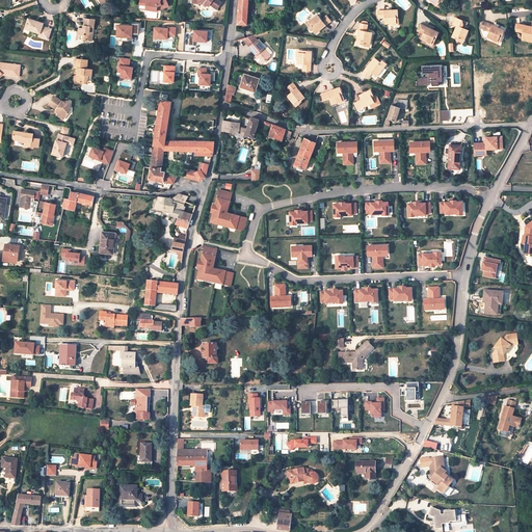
[(147,0),(139,0),(139,4),(145,5),(145,9),(156,11),(157,8),(161,7),(162,9),(167,8),(165,0),(151,0),(152,1),(148,0),(147,0)]
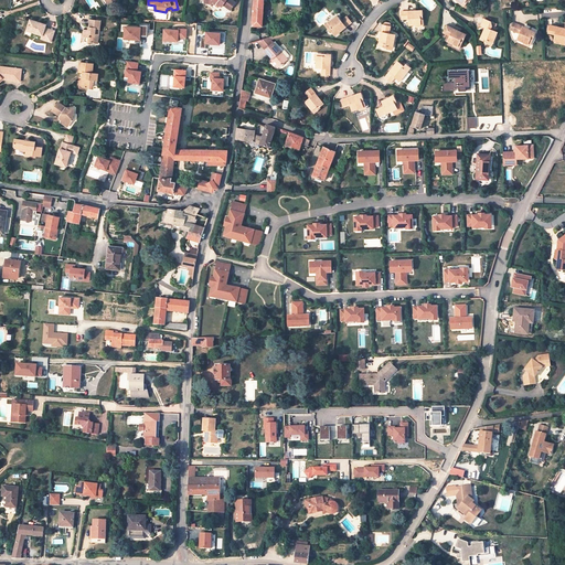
[(205,0),(205,3),(215,6),(217,3),(222,8),(224,6),(231,10),(236,2),(233,0),(205,0)]
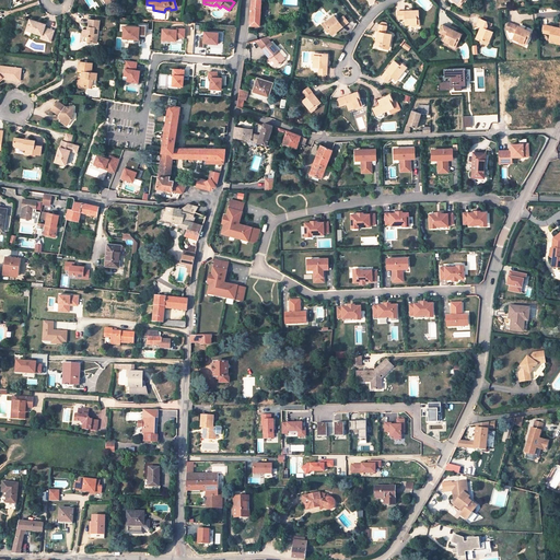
[(252,0),(252,7),(251,25),(259,26),(261,0),(252,0)]
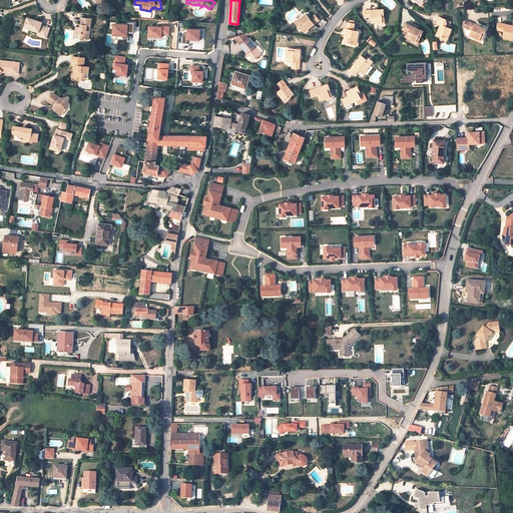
[(373,23),(379,22),(383,22),(383,17),(385,17),(384,9),(364,11),(365,19),(372,18),(373,23)]
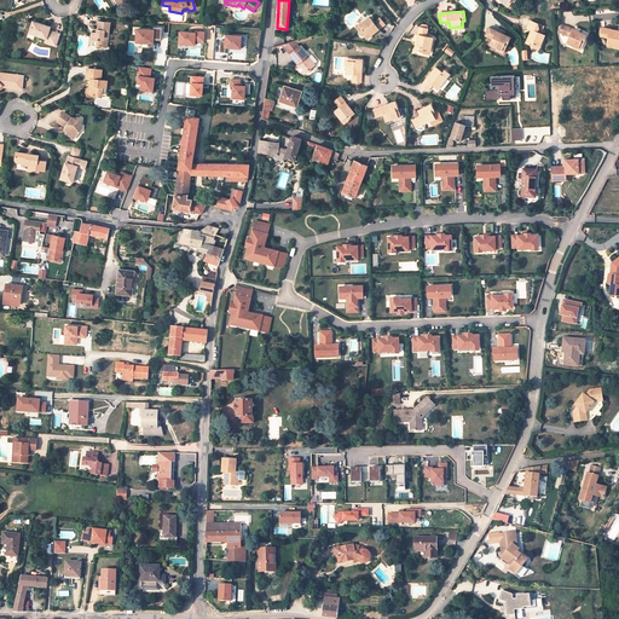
[(363,30),(360,32),(366,39),(385,24),(380,18),(374,23),(369,17),(359,25),(363,30)]
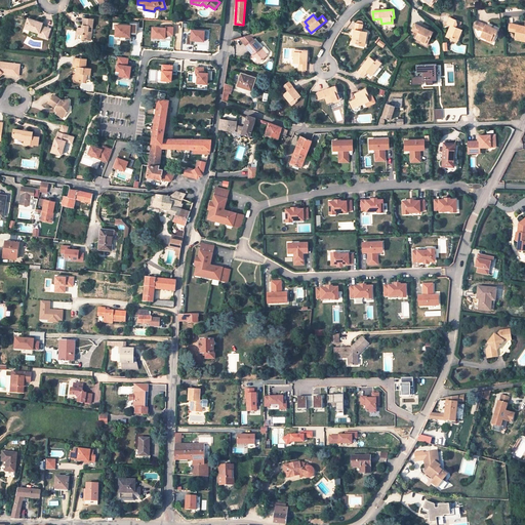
[(42,22),(27,17),(25,27),(39,32),(38,34),(46,37),(49,28),(41,25),(42,22)]
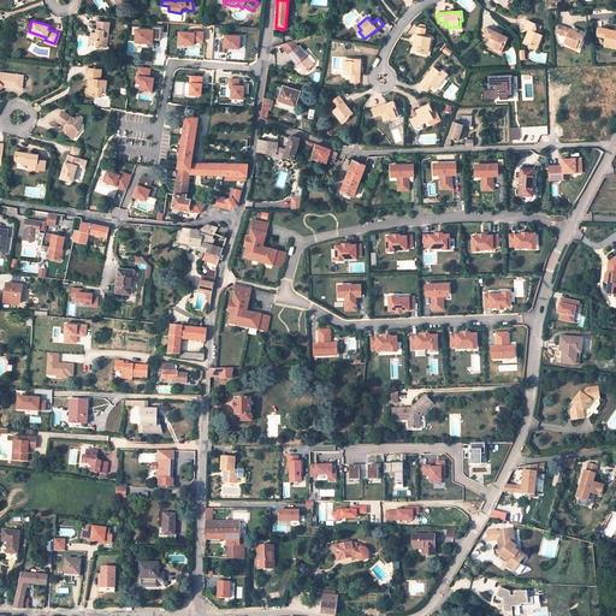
[(110,22),(98,21),(96,29),(100,29),(99,33),(94,31),(93,34),(90,34),(90,40),(96,40),(95,46),(106,47),(110,22)]
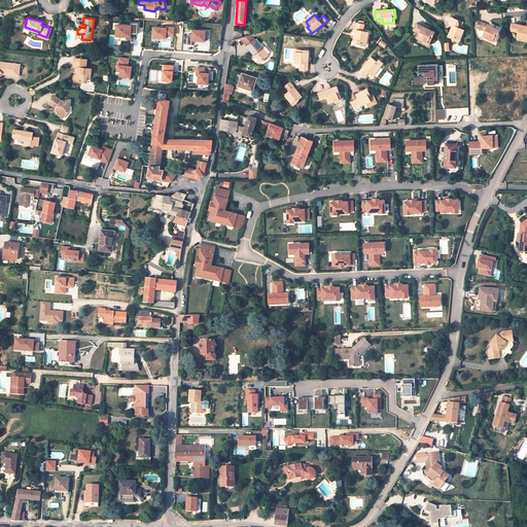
[(461,22),(451,18),(448,24),(452,25),(447,36),(454,39),(455,37),(459,39),(463,30),(459,28),(461,22)]
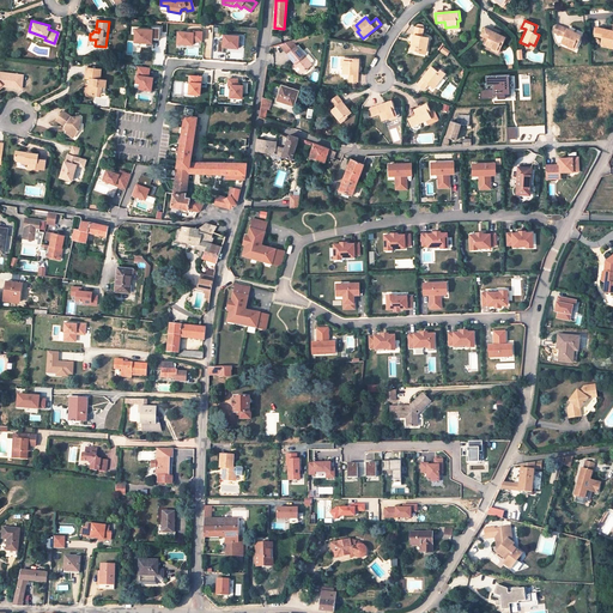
[(562,42),(568,46),(572,47),(575,42),(577,43),(581,34),(559,25),(557,34),(564,36),(562,42)]
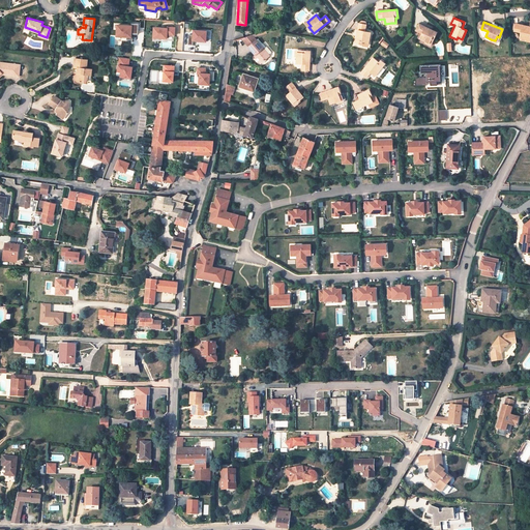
[(137,33),(137,24),(130,23),(130,26),(116,25),(115,35),(125,36),(125,39),(129,39),(129,33),(137,33)]
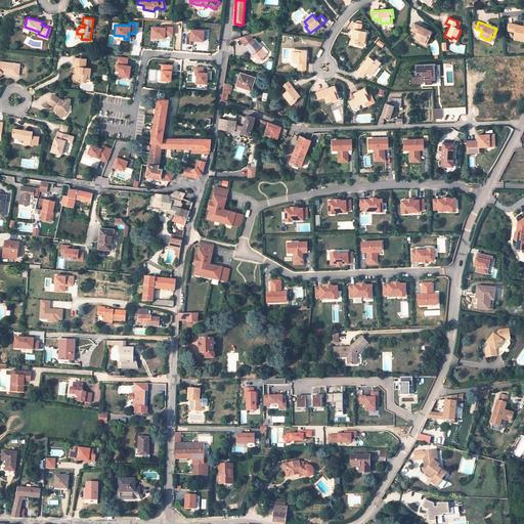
[(359,42),(364,43),(367,32),(361,31),(363,25),(355,23),(351,42),(359,44),(359,42)]
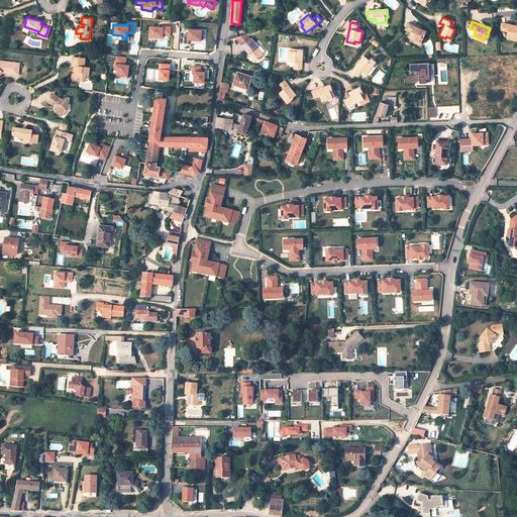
[(420,37),(422,37),(425,30),(408,22),(405,28),(411,31),(408,36),(414,39),(418,41),(420,37)]
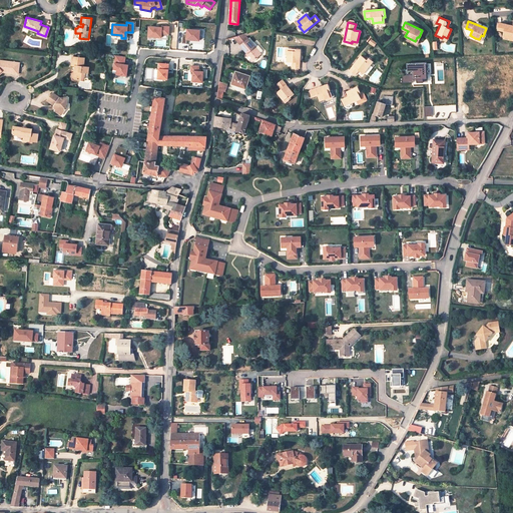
[(512,25),(499,22),(498,29),(504,31),(503,36),(509,38),(512,38),(512,25)]
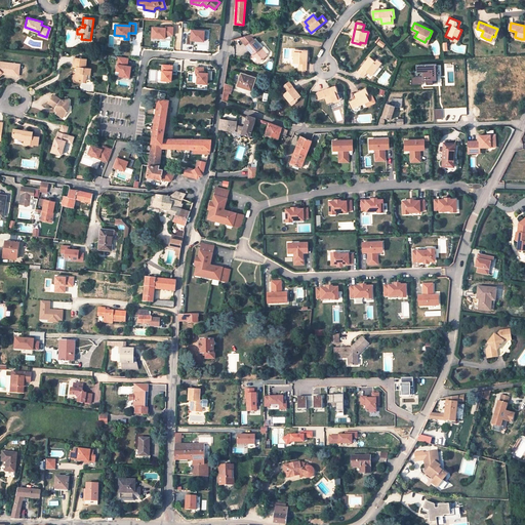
[(171,35),(171,27),(164,27),(164,28),(151,27),(150,37),(163,38),(164,34),(171,35)]
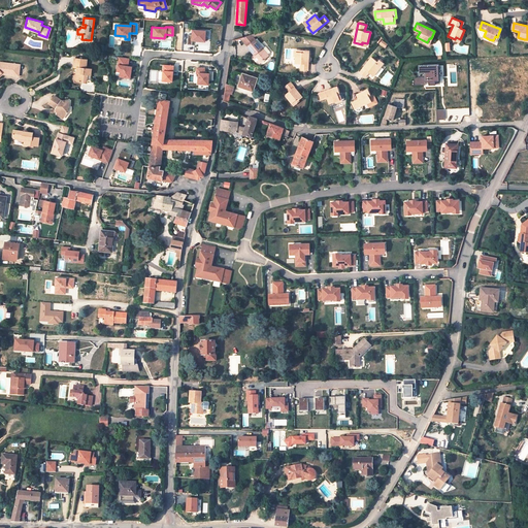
[(203,41),(204,30),(191,30),(191,34),(187,34),(186,44),(190,44),(191,40),(203,41)]
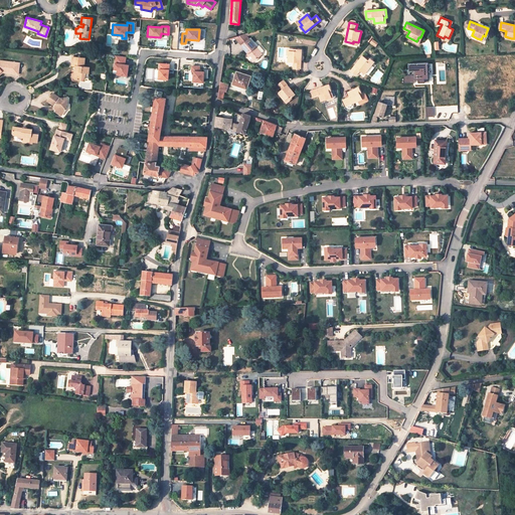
[(244,37),(237,42),(240,46),(248,55),(247,56),(251,62),(261,54),(247,39),(247,40),(244,37)]
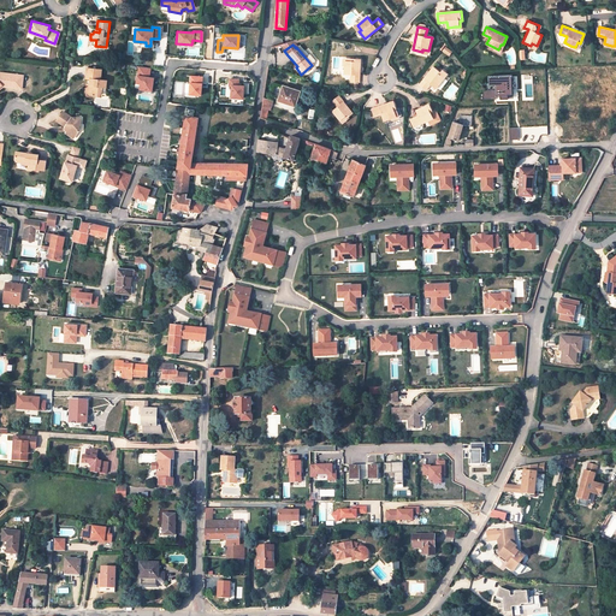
[(360,59),(350,58),(350,60),(345,60),(344,65),(344,73),(351,73),(350,81),(360,82),(360,59)]
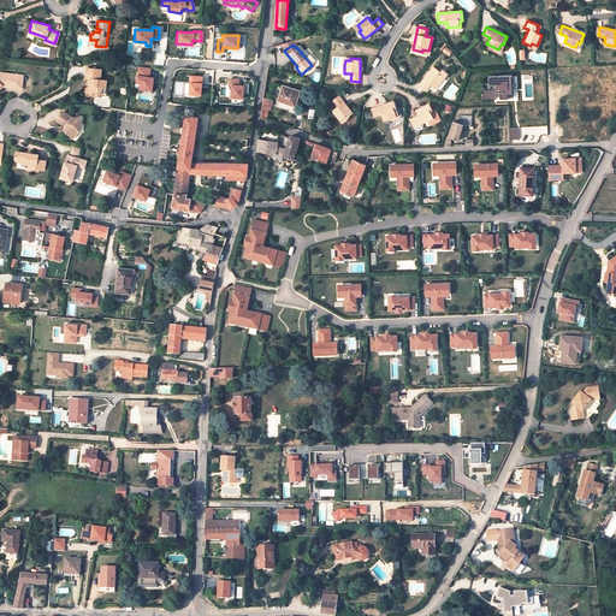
[(149,67),(137,66),(135,83),(138,83),(137,89),(150,90),(152,77),(146,77),(147,73),(148,73),(149,67)]
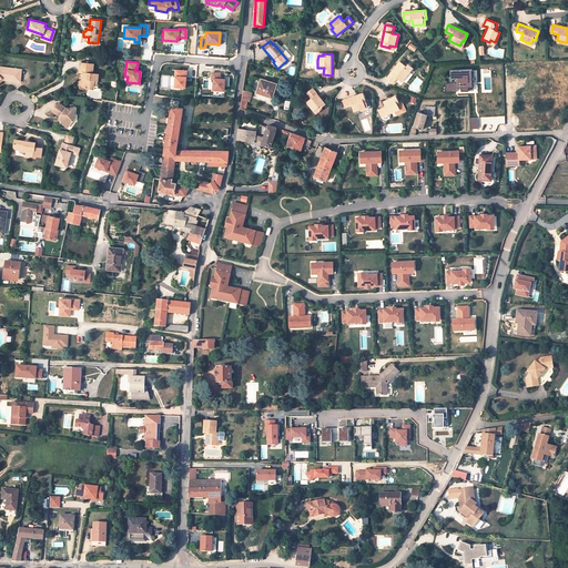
[(405,69),(407,67),(399,61),(386,78),(393,83),(397,78),(402,81),(406,75),(409,72),(405,69)]
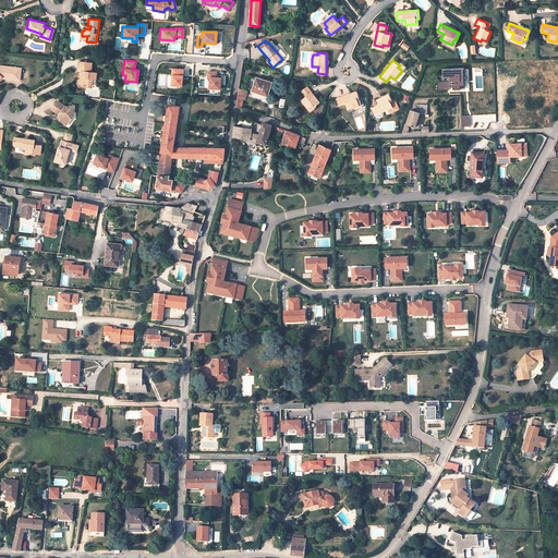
[(93,79),(96,80),(96,74),(91,73),(92,63),(80,61),(79,71),(82,71),(82,76),(79,76),(79,82),(81,86),(86,87),(86,85),(92,85),(92,83),(93,79)]
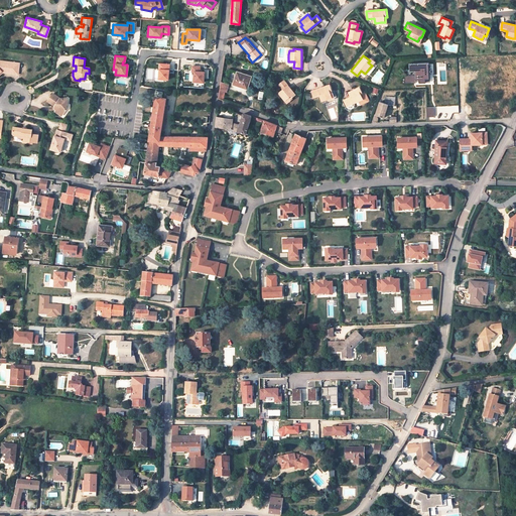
[(0,74),(1,74),(1,72),(2,71),(13,72),(14,62),(0,60),(0,74)]
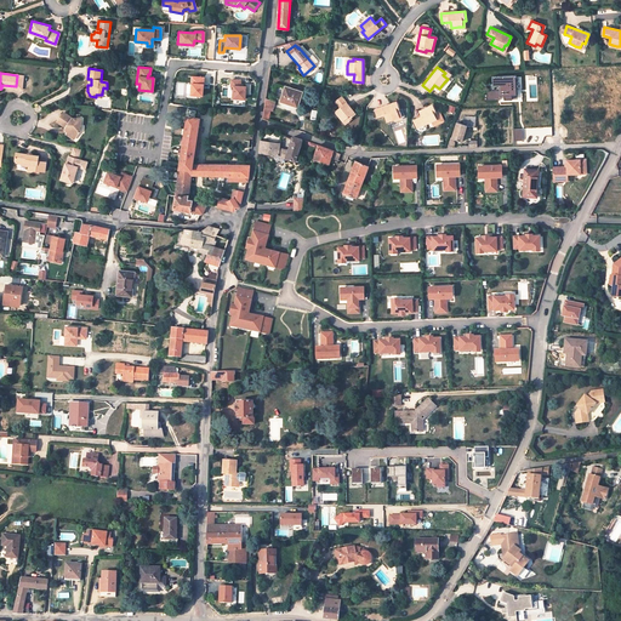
[(22,75),(17,75),(16,86),(3,85),(1,86),(1,89),(21,90),(22,75)]
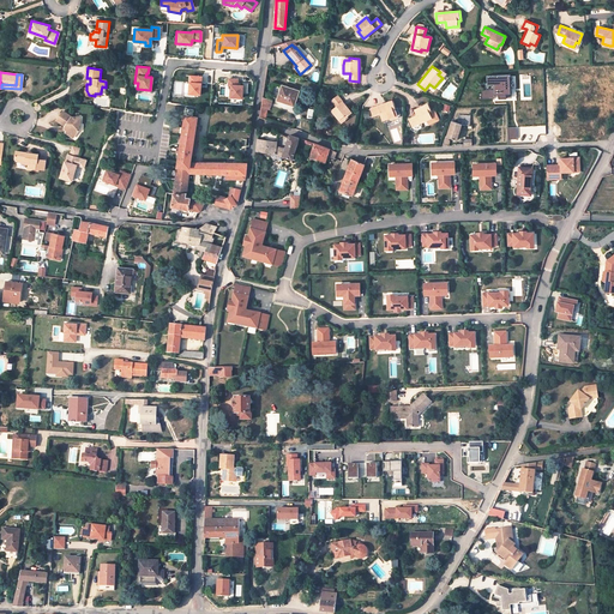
[(202,78),(188,77),(188,83),(187,95),(198,96),(200,96),(202,85),(202,84),(202,78)]
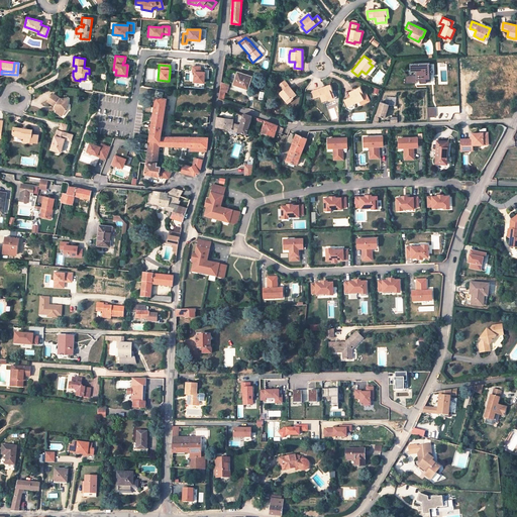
[(199,72),(199,67),(191,66),(191,72),(193,72),(192,82),(202,82),(203,78),(207,79),(207,70),(203,70),(203,72),(199,72)]
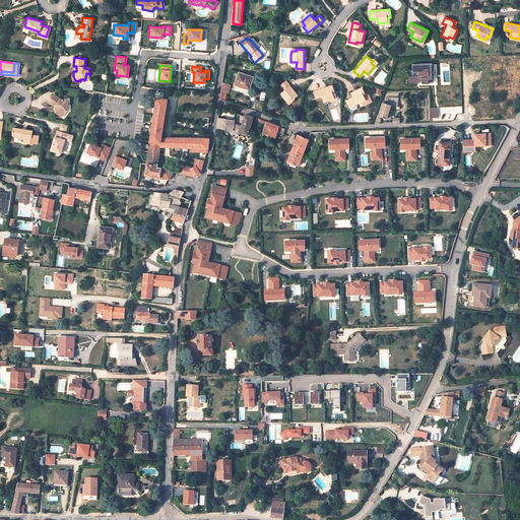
[(158,80),(159,70),(156,70),(154,82),(168,83),(168,81),(158,80)]
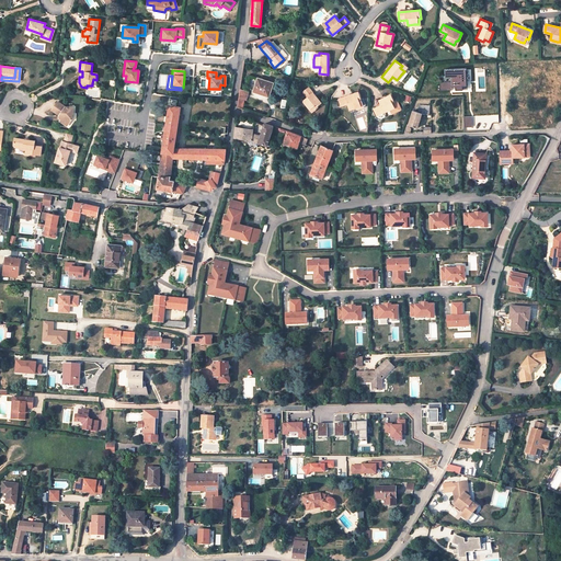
[(272,82),(256,78),(252,91),(268,96),(272,82)]
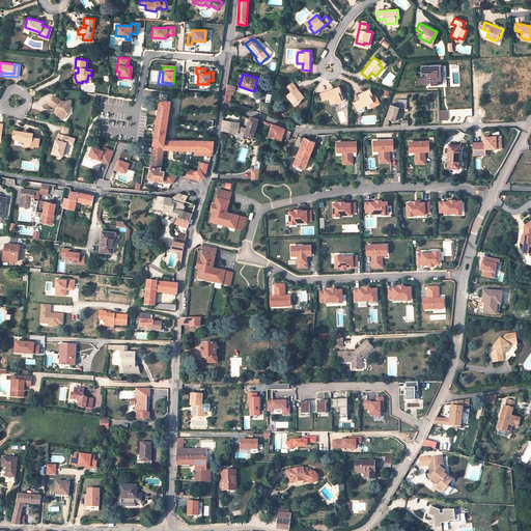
[(286,96),(292,104),(297,101),(298,103),(304,98),(291,83),(286,87),(290,92),(286,96)]
